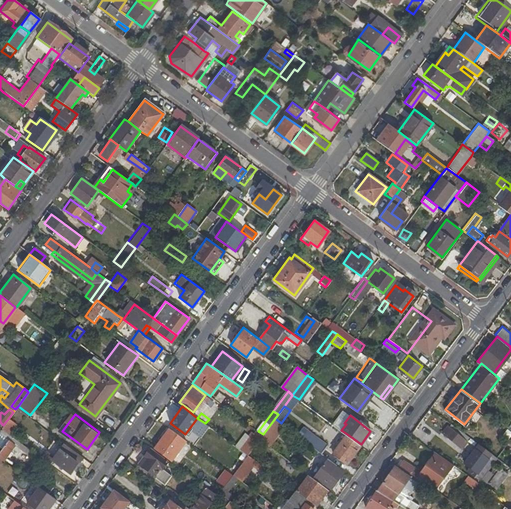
[(3,425),(1,427),(8,432),(13,424),(7,420),(3,425)]
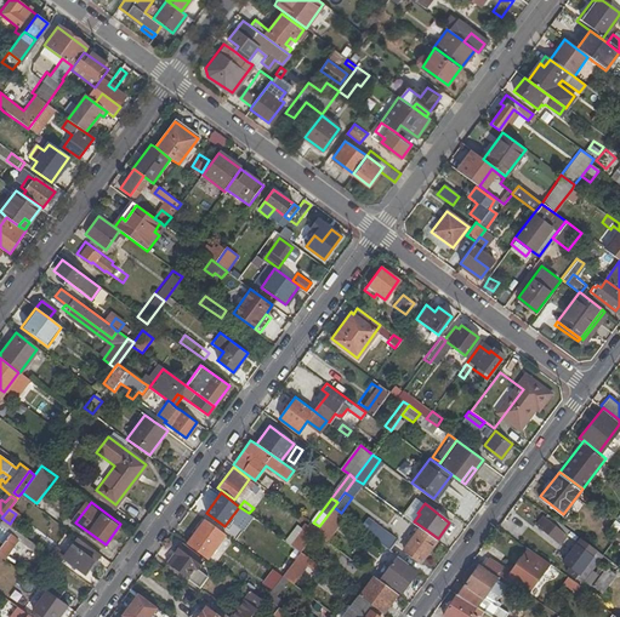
[(566,532),(542,513),(536,521),(559,540),(566,532)]
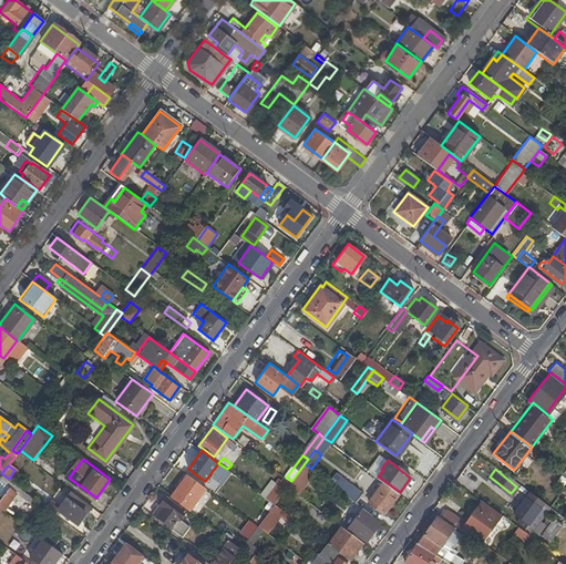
[(0,475),(0,508),(3,511),(14,496),(12,494),(14,491),(32,505),(37,500),(9,479),(1,473),(0,475)]
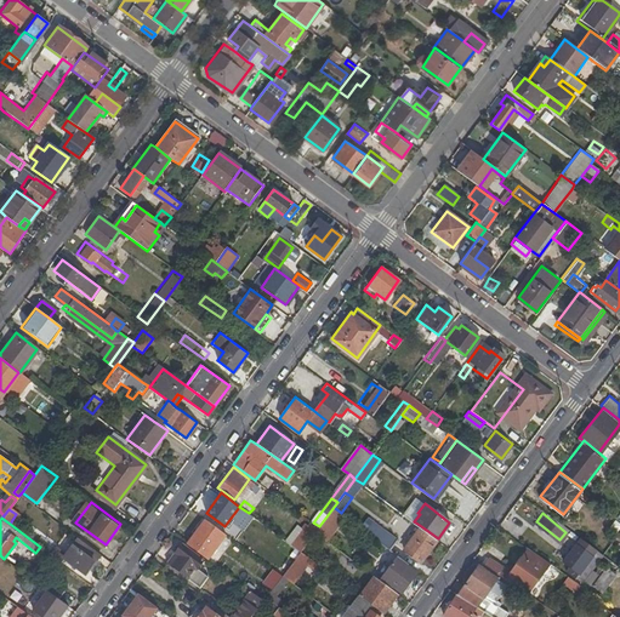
[(225,533),(204,518),(186,543),(208,558),(225,533)]
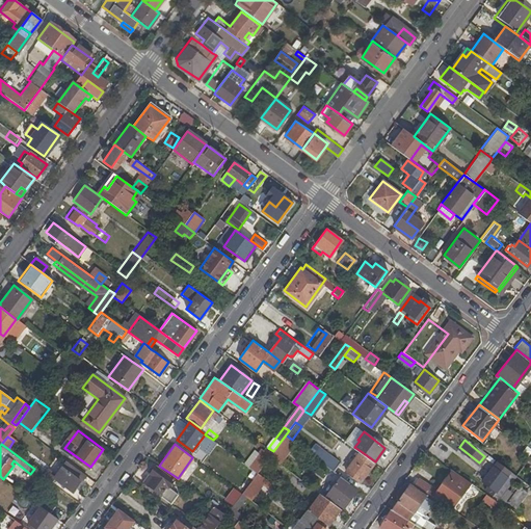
[(332,468),(334,470),(341,461),(320,446),(314,455),(332,468)]
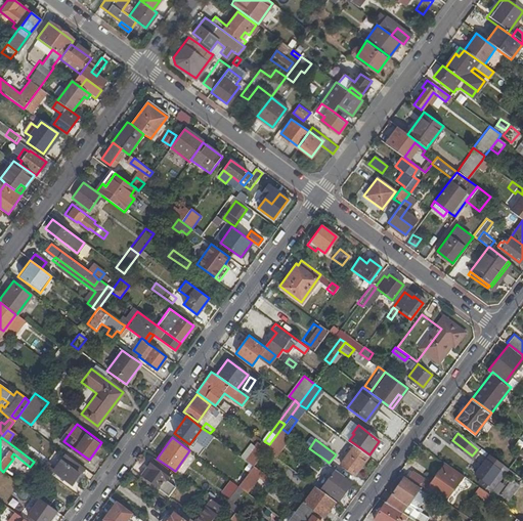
[(243,453),(256,464),(266,450),(252,440),(243,453)]
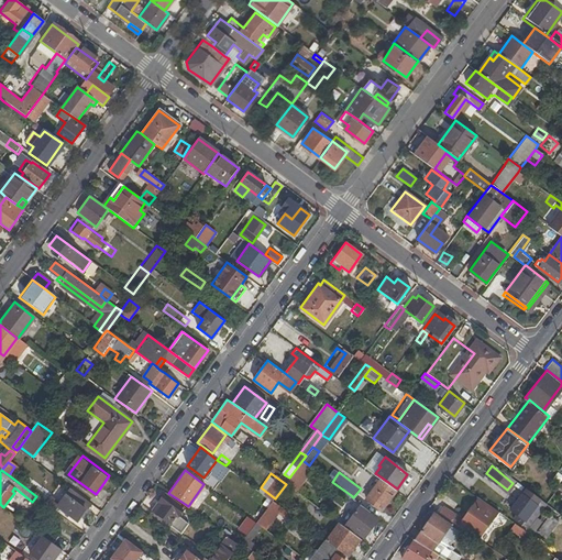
[(397,489),(382,478),(367,497),(382,508),(397,489)]
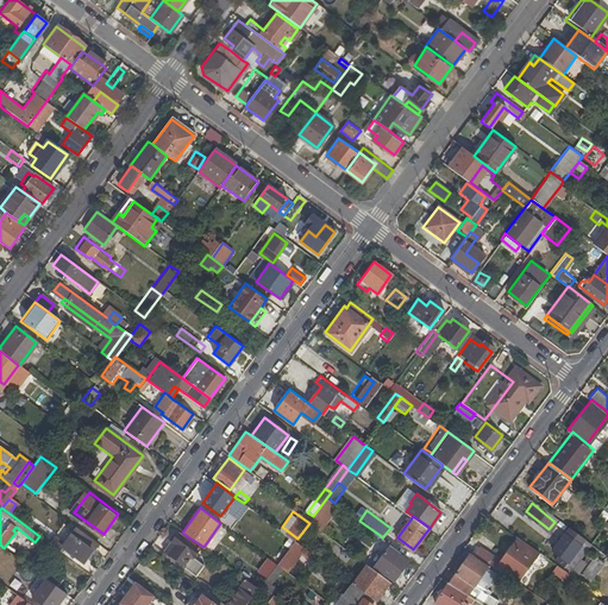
[(99,541),(77,524),(63,543),(52,536),(48,542),(70,560),(75,555),(83,561),(99,541)]
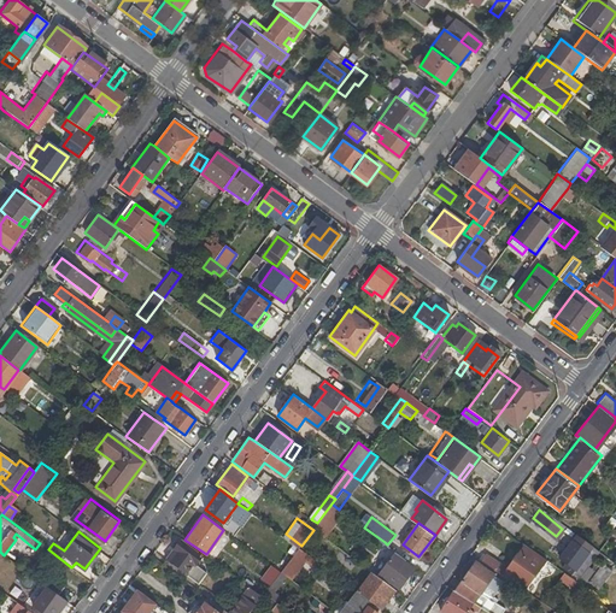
[(563,561),(579,573),(586,564),(597,548),(574,531),(559,553),(565,558),(563,561)]
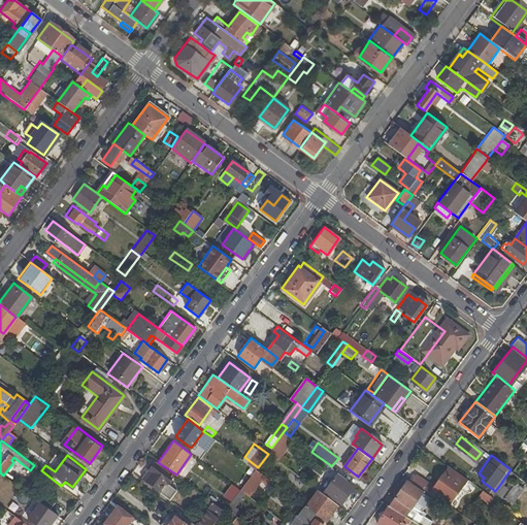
[(173,476),(155,462),(149,471),(151,472),(150,474),(146,472),(141,479),(171,500),(178,491),(168,484),(173,476)]
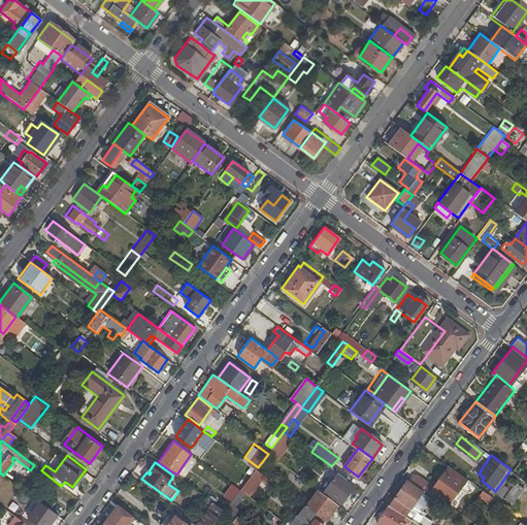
[(410,479),(448,503),(466,477),(448,464),(434,484),(416,471),(410,479)]
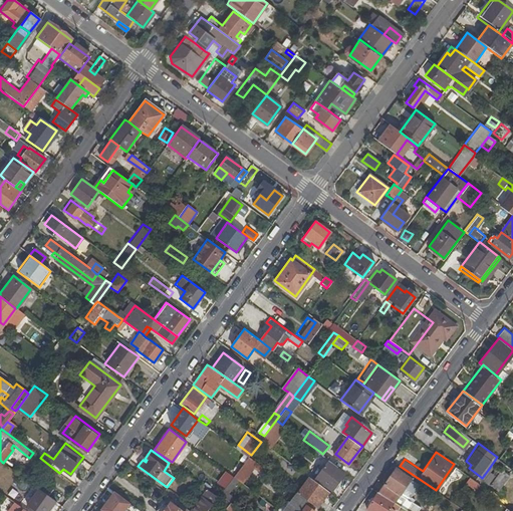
[(249,457),(234,477),(239,481),(243,483),(254,468),(258,471),(262,466),(249,457)]
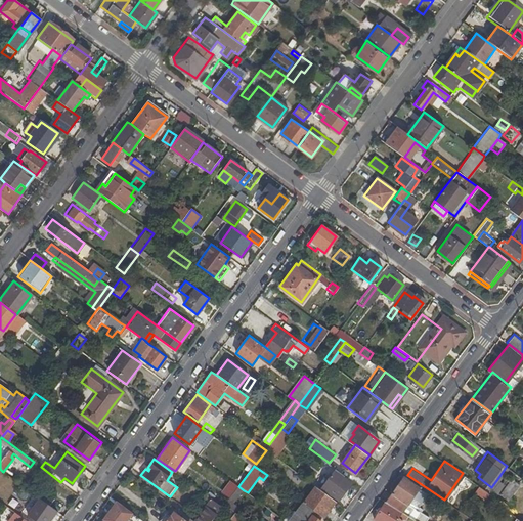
[(339,498),(351,481),(343,475),(344,474),(336,468),(331,475),(336,479),(328,490),(331,493),(339,498)]
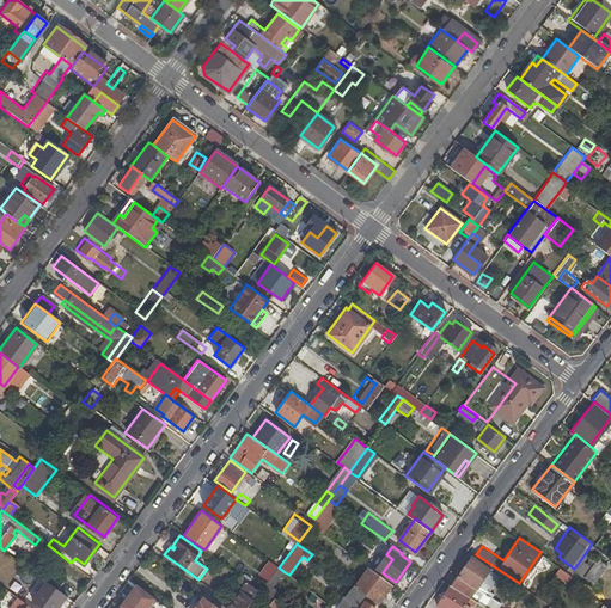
[(383,572),(392,559),(386,554),(374,570),(385,577),(386,576),(383,572)]
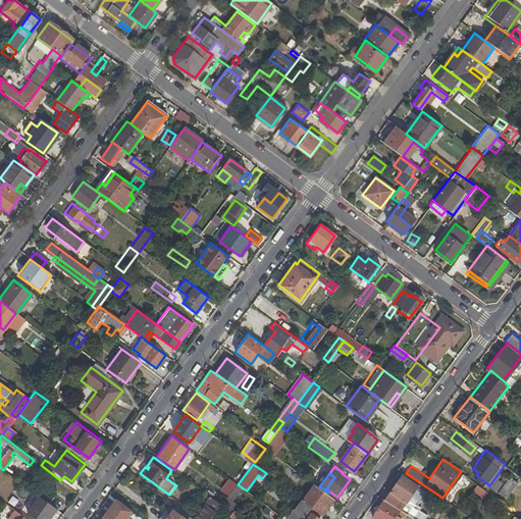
[(402,475),(383,499),(400,509),(415,518),(420,518),(423,514),(416,509),(417,507),(414,505),(423,491),(416,486),(417,485),(402,475)]
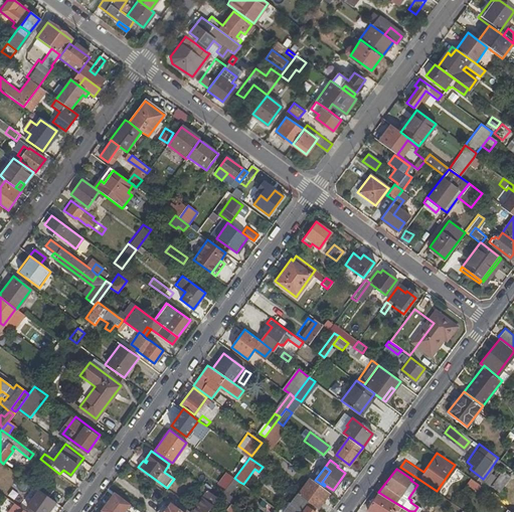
[(489,471),(483,479),(497,490),(508,475),(500,469),(499,471),(496,469),(492,474),(489,471)]
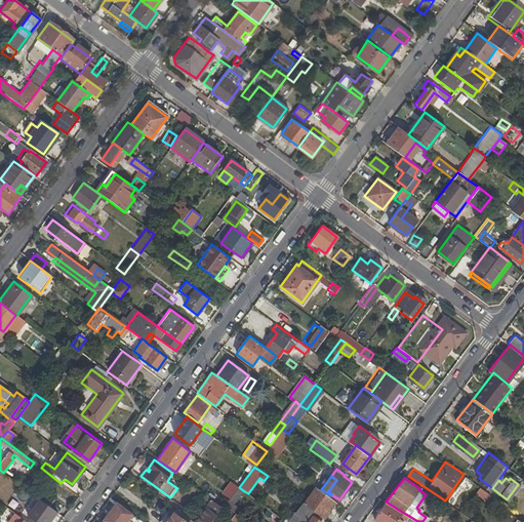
[(485,497),(489,492),(479,485),(475,490),(485,497)]
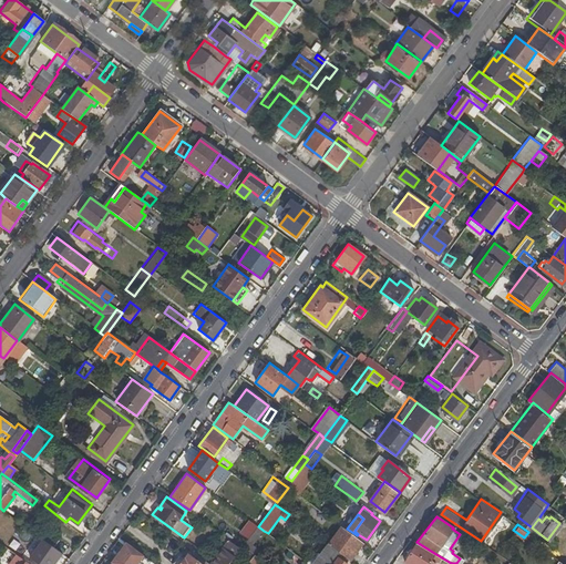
[(342,525),(329,544),(342,554),(350,560),(364,541),(357,535),(347,529),(342,525)]
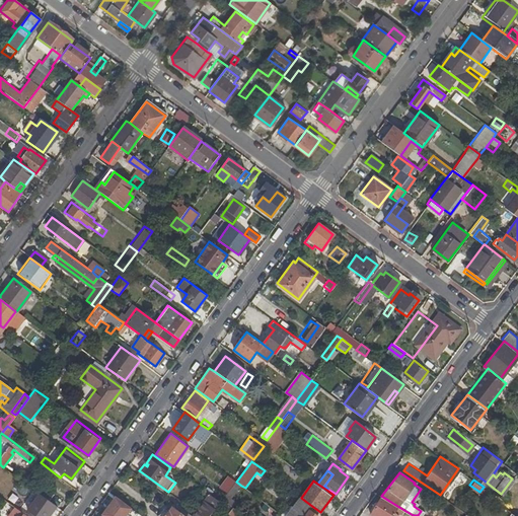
[(236,482),(223,500),(228,504),(241,486),(236,482)]
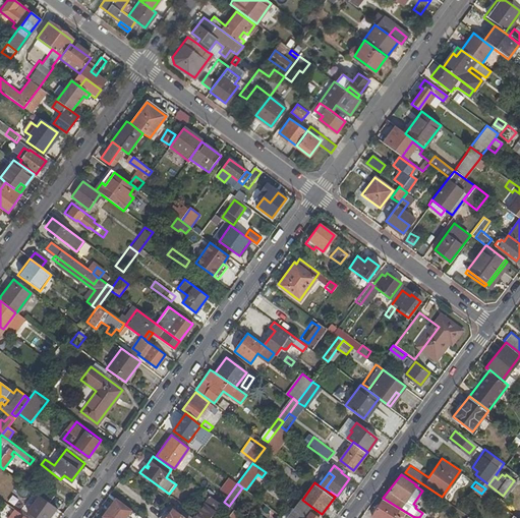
[(42,488),(38,495),(40,497),(49,503),(54,497),(42,488)]
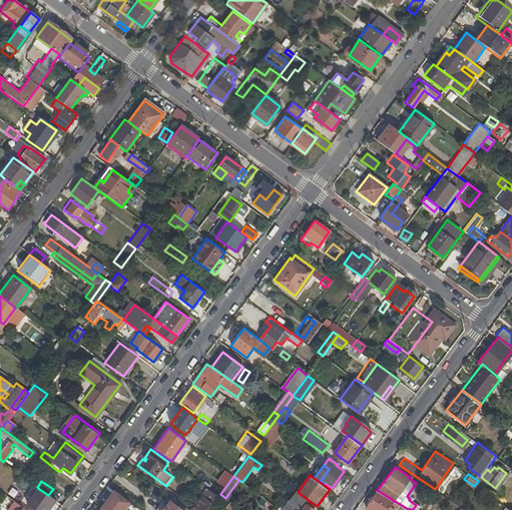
[(207,509),(218,496),(207,488),(190,509),(191,509),(207,509)]
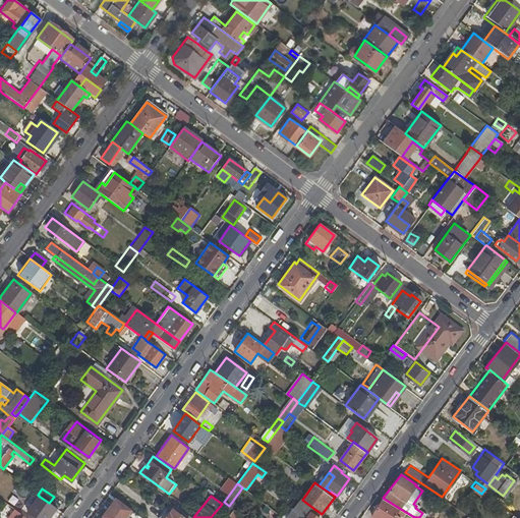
[(49,503),(40,497),(27,513),(34,517),(49,517),(56,509),(49,503)]
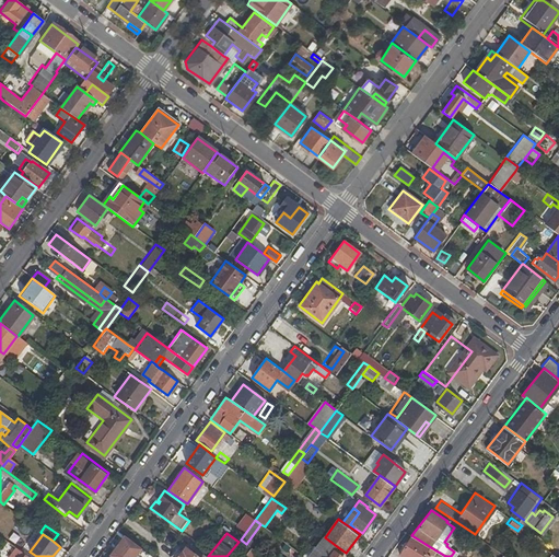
[(146,556),(149,553),(125,535),(109,556),(111,556),(146,556)]
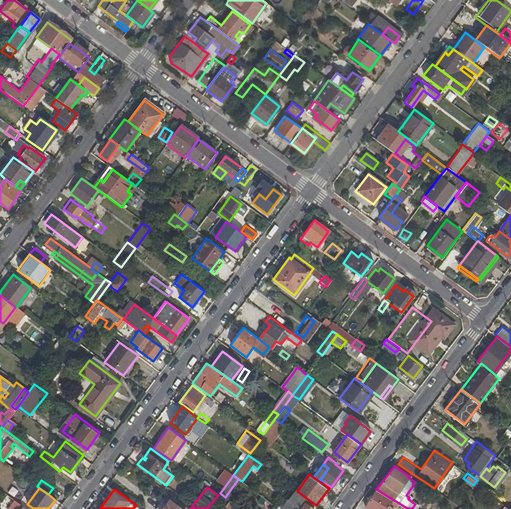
[(392,499),(376,489),(366,506),(370,508),(392,508),(394,508),(389,505),(392,499)]
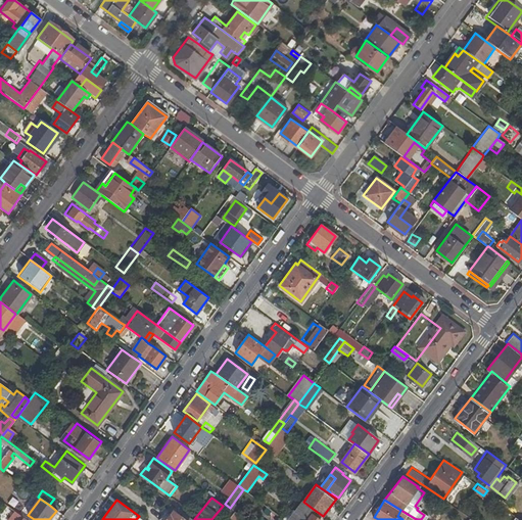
[(303,502),(289,519),(322,519),(323,519),(314,513),(316,511),(303,502)]
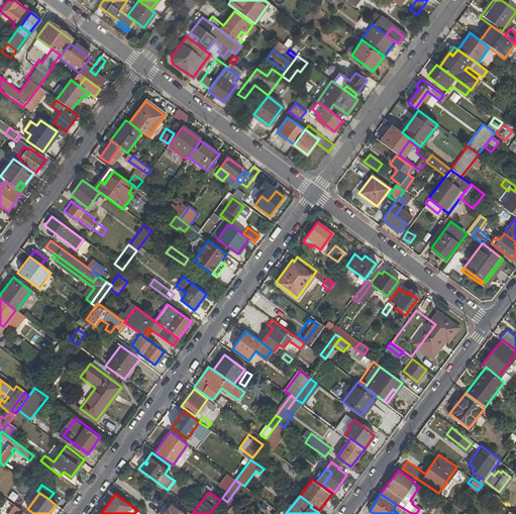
[(191,513),(192,513),(176,501),(170,509),(165,506),(160,513),(161,513),(191,513)]
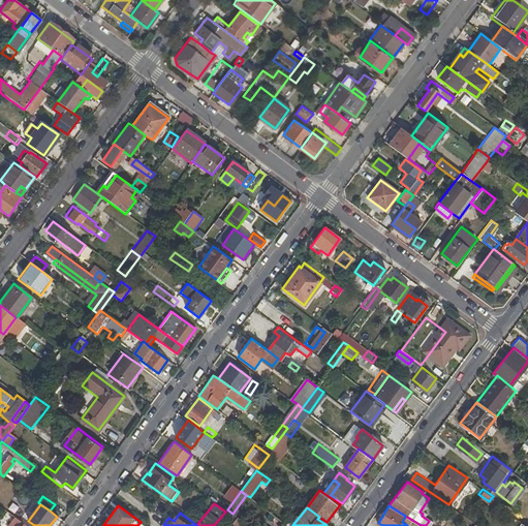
[(18,525),(20,525),(23,522),(16,517),(12,521),(18,525)]
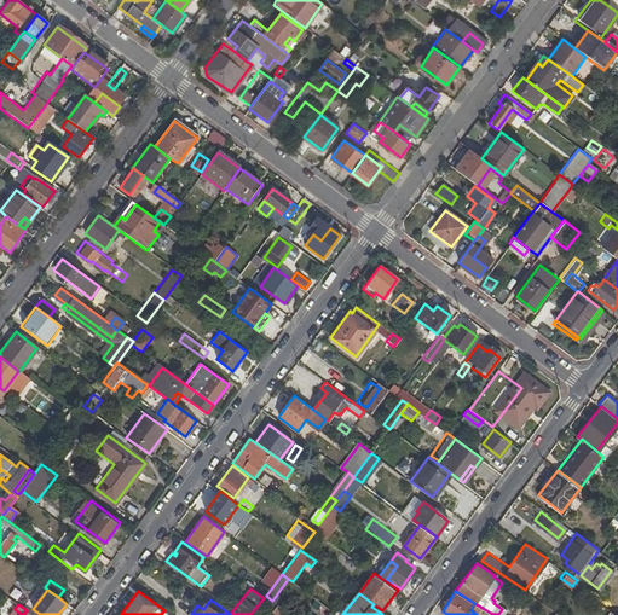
[(292,614),(277,604),(272,611),(277,614),(292,614)]
